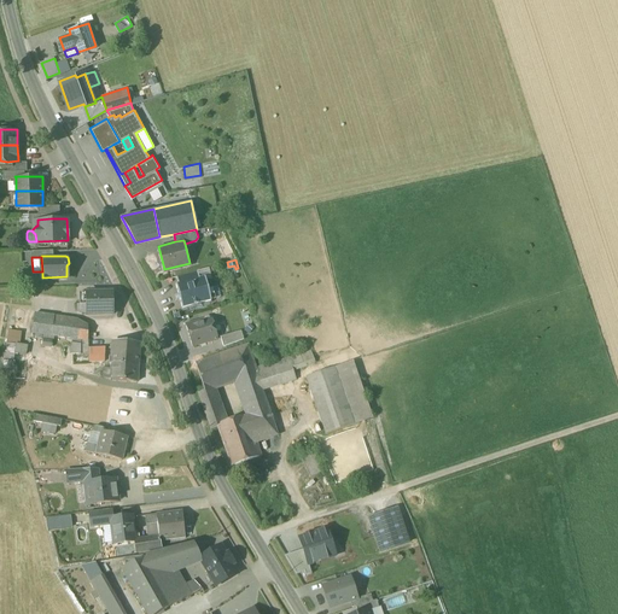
[(205,275),(207,279),(211,278),(208,265),(197,268),(199,276),(205,275)]
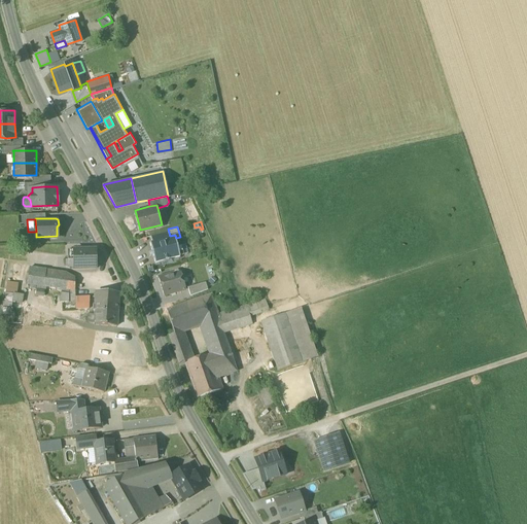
[(150,234),(152,240),(170,236),(168,229),(150,234)]
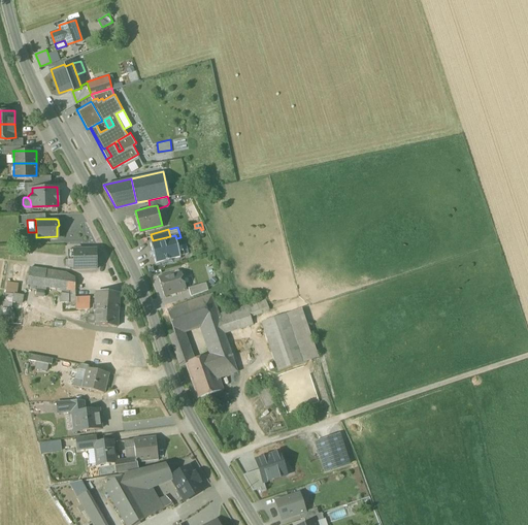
[(180,255),(180,254),(177,244),(176,238),(175,235),(170,236),(153,240),(151,241),(156,261),(180,255)]
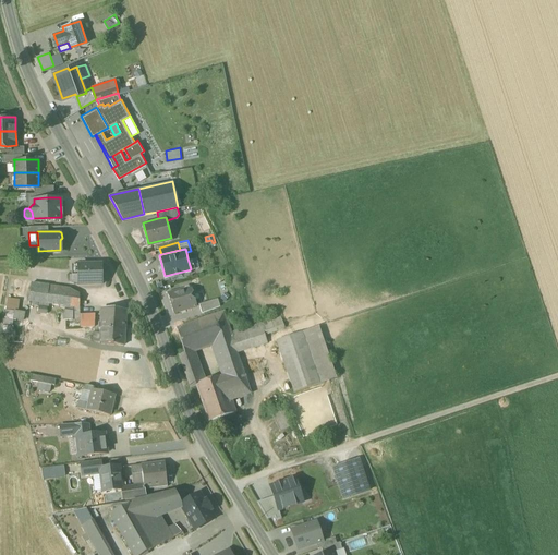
[(196,256),(187,258),(191,268),(198,266),(196,256)]
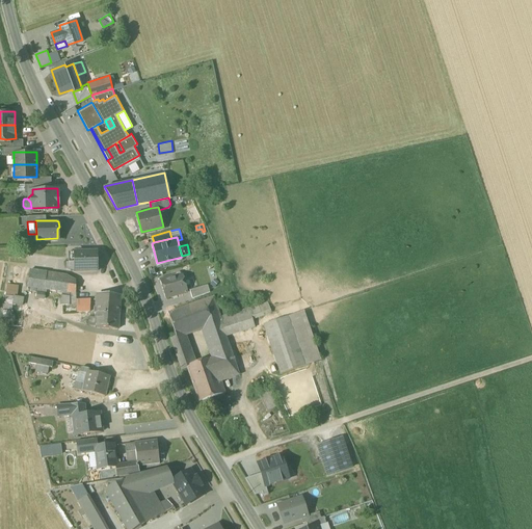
[(97,249),(75,249),(69,249),(69,260),(75,260),(75,269),(97,268),(97,249)]
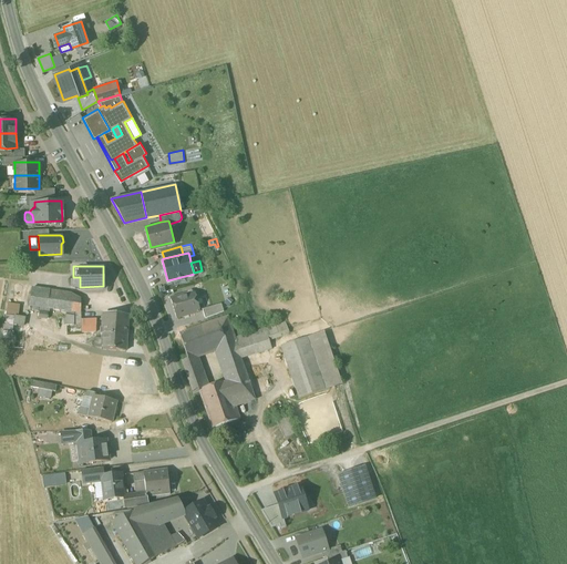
[(29,303),(66,308),(70,309),(81,309),(80,297),(71,290),(71,297),(57,295),(58,289),(31,285),(29,303)]
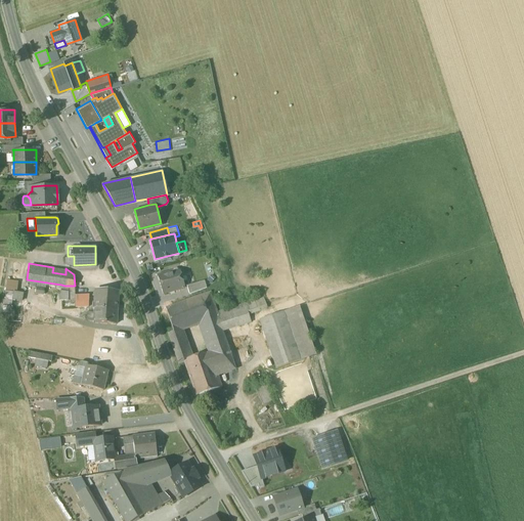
[(159,273),(164,292),(184,286),(181,274),(182,272),(181,269),(176,266),(173,267),(172,269),(159,273)]
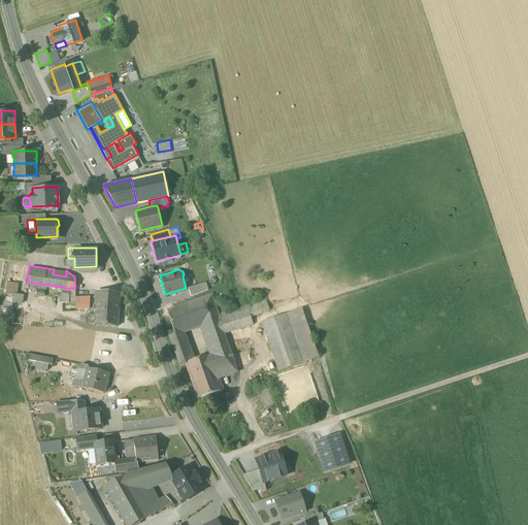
[(7,280),(5,291),(13,292),(13,291),(17,292),(19,282),(7,280)]
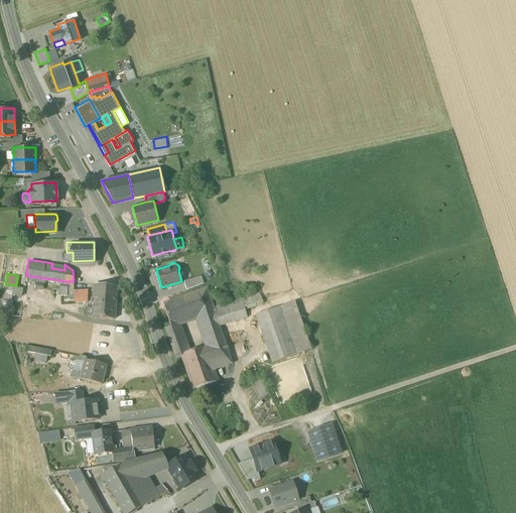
[(183,279),(186,287),(204,281),(202,274),(183,279)]
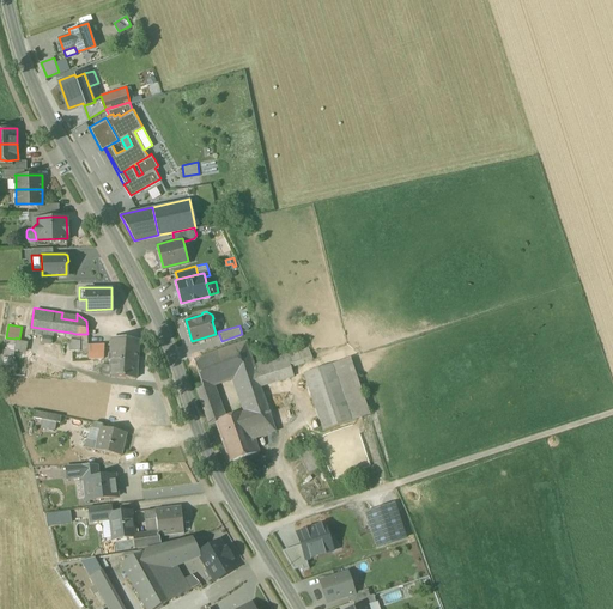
[(70,348),(73,348),(80,349),(87,349),(87,342),(87,336),(87,334),(76,334),(72,333),(70,348)]
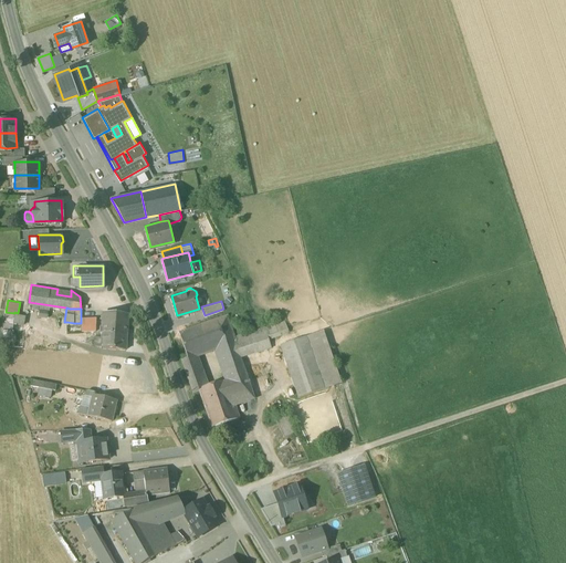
[(11,330),(12,322),(14,313),(6,312),(3,327),(11,330)]
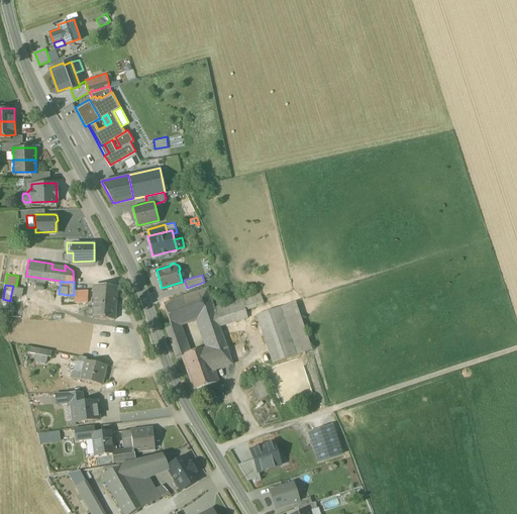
[(13,285),(13,286),(11,294),(22,296),(23,287),(16,286),(13,285)]
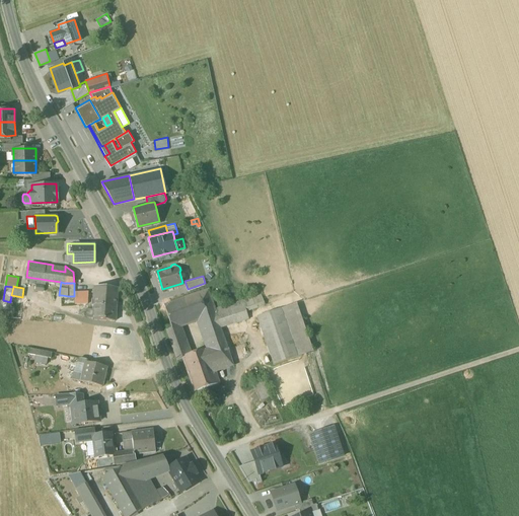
[(93,301),(96,301),(116,303),(117,288),(94,286),(93,301)]
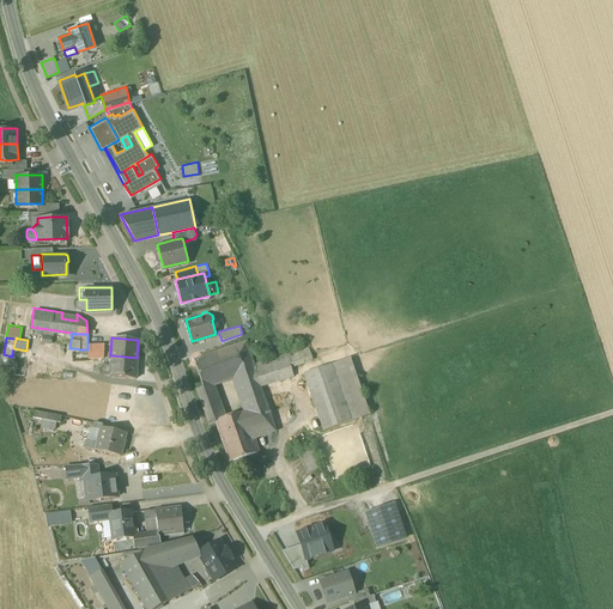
[(232,377),(242,373),(255,369),(253,364),(246,340),(194,358),(204,385),(204,387),(210,384),(232,377)]
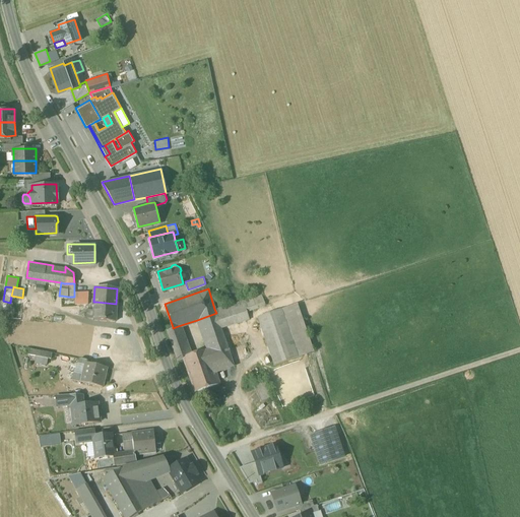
[(74,303),(89,303),(89,289),(74,291),(74,297),(74,303)]
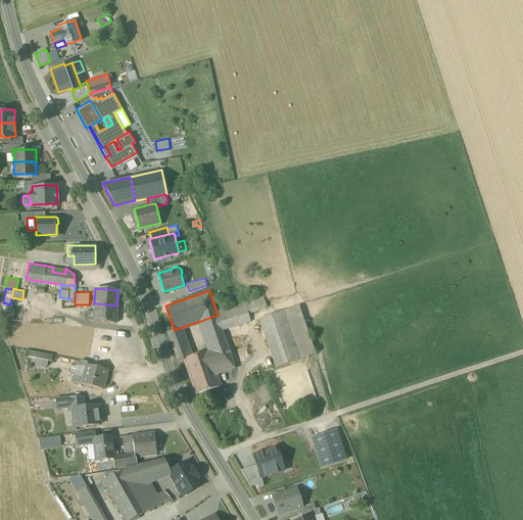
[(235,313),(239,323),(248,320),(245,312),(263,305),(259,297),(232,305),(235,313)]
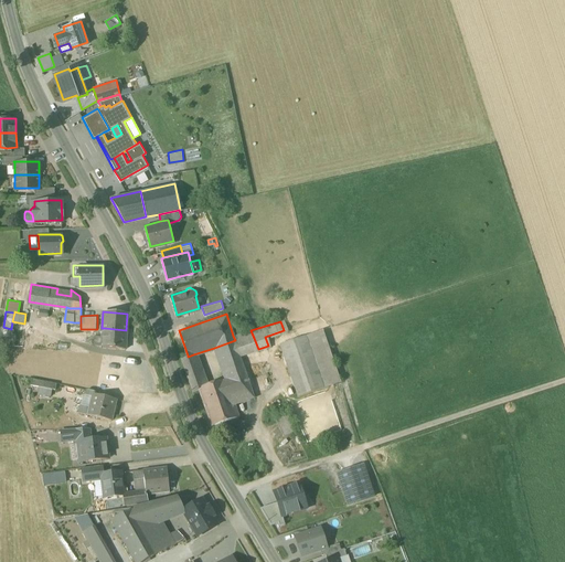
[(0,343),(14,346),(16,332),(11,332),(11,329),(3,327),(0,343)]
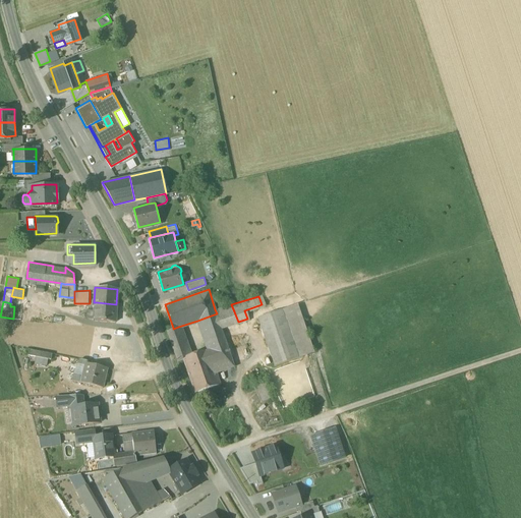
[(115,320),(116,304),(97,302),(95,318),(115,320)]
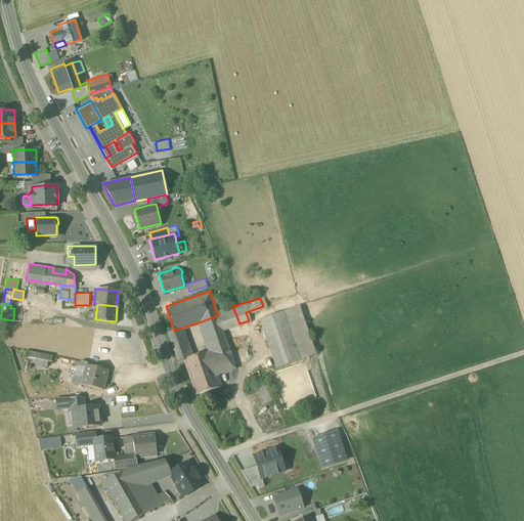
[(263,329),(276,367),(316,353),(300,305),(260,318),(263,329)]
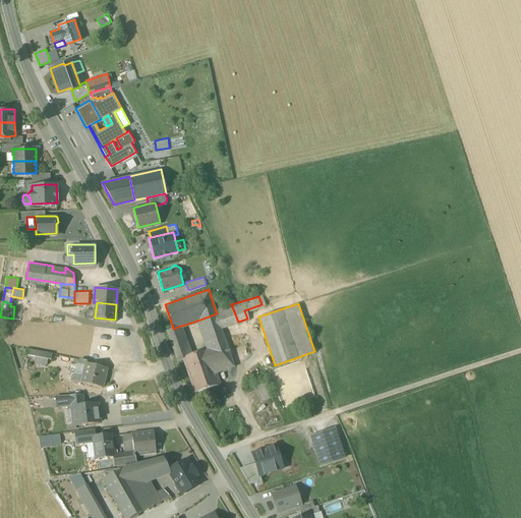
[(217,313),(222,328),(238,322),(231,304),(215,309),(217,313)]
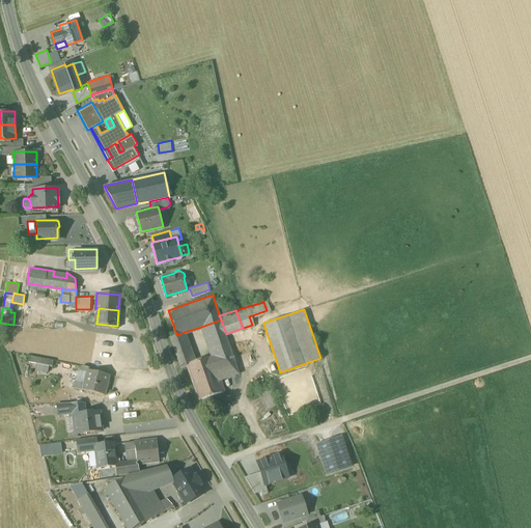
[(226,334),(221,320),(210,324),(215,337),(226,334)]
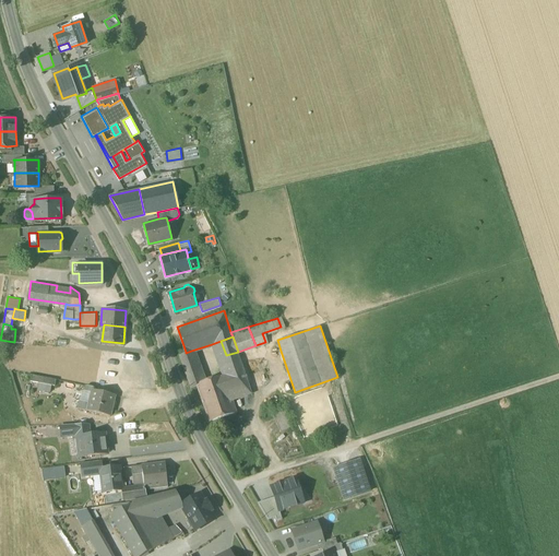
[(221,341),(212,344),(219,365),(240,359),(238,352),(226,355),(221,341)]
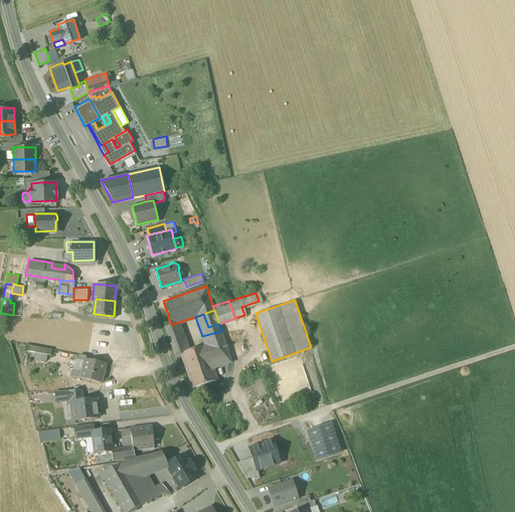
[(178,330),(176,323),(171,325),(171,324),(165,326),(168,333),(178,330)]
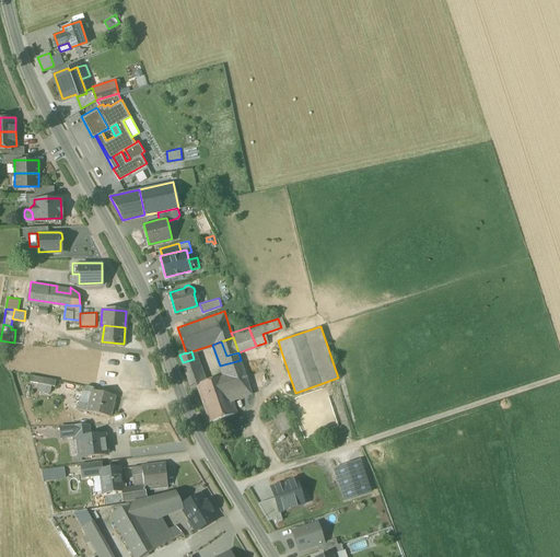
[(194,359),(183,362),(185,370),(196,367),(194,359)]
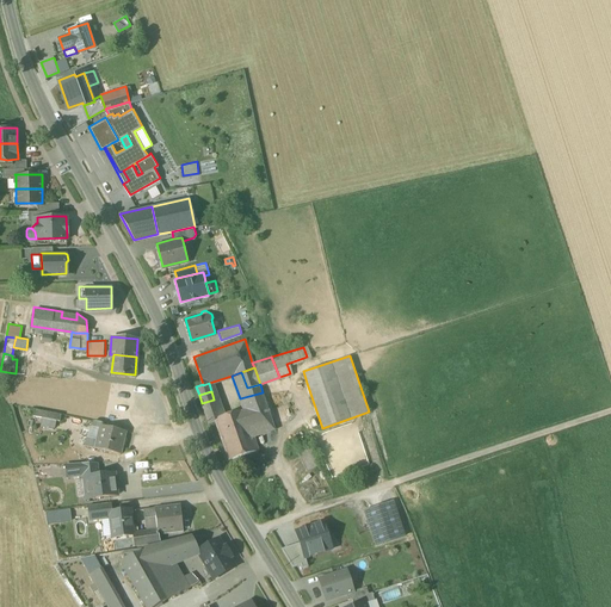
[(235,410),(240,427),(250,425),(250,426),(271,417),(263,392),(240,398),(242,408),(235,410)]
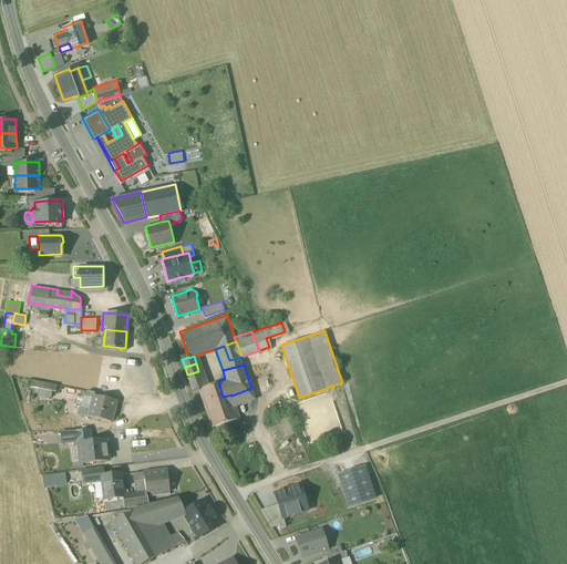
[(187,375),(193,391),(199,389),(199,388),(208,385),(202,370),(198,371),(187,375)]
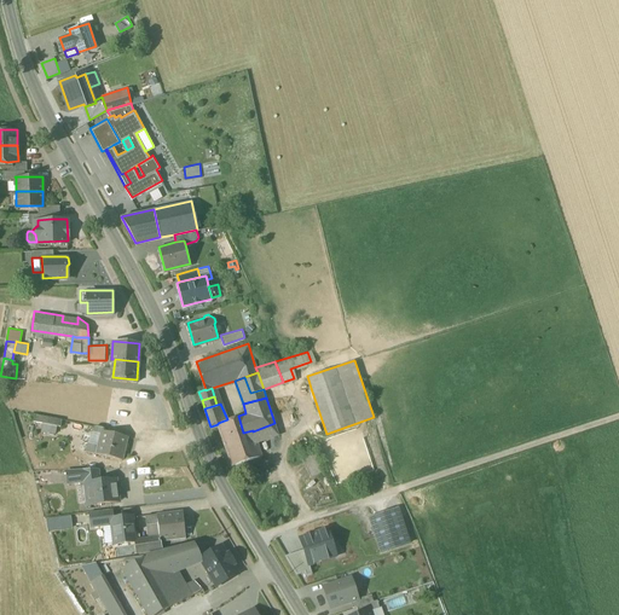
[(57,424),(61,424),(62,418),(35,412),(33,419),(42,421),(57,424)]
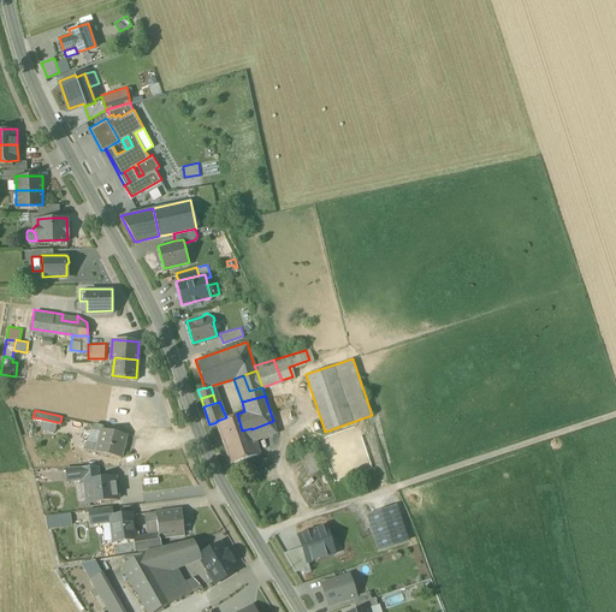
[(217,422),(230,462),(259,452),(255,439),(252,429),(252,428),(242,431),(237,414),(226,417),(217,421),(217,422)]
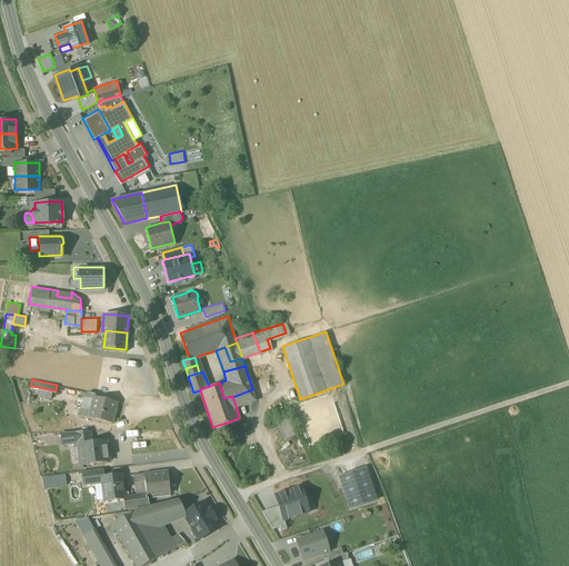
[(51,397),(52,390),(39,387),(38,395),(51,397)]
